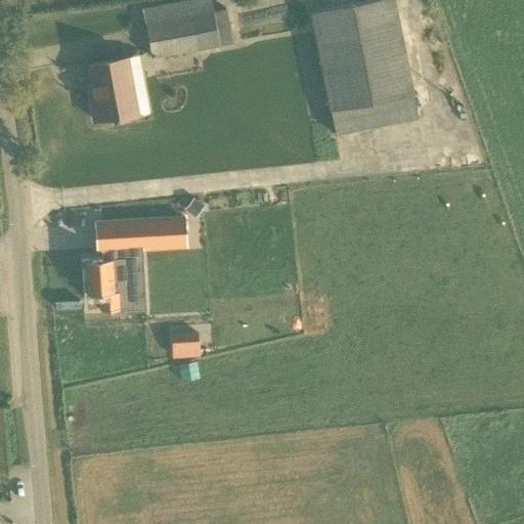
[(336,134),(419,118),(394,0),(365,0),(310,11),(336,134)]
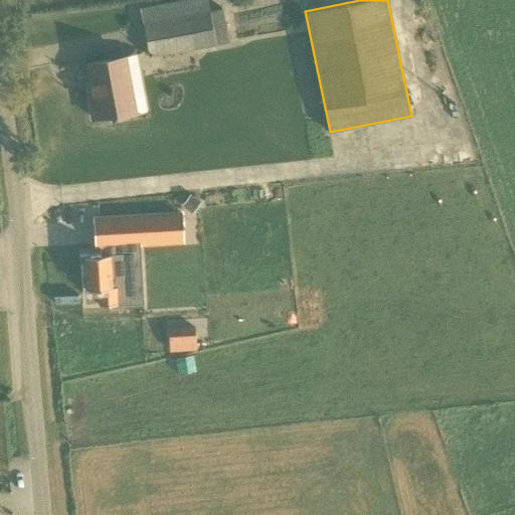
[(222,8),(208,10),(143,22),(149,56),(228,41),(222,8)]
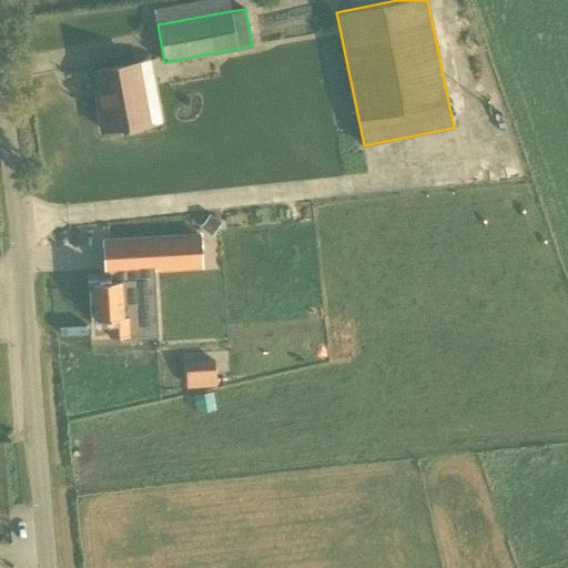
[(123,130),(148,127),(138,62),(97,70),(103,104),(98,105),(102,130),(122,127),(123,130)]
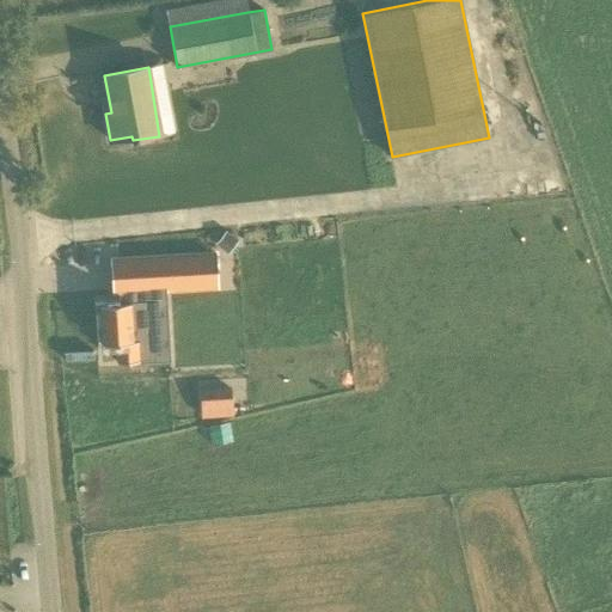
[(226,232),(220,240),(231,249),(238,240),(226,232)]
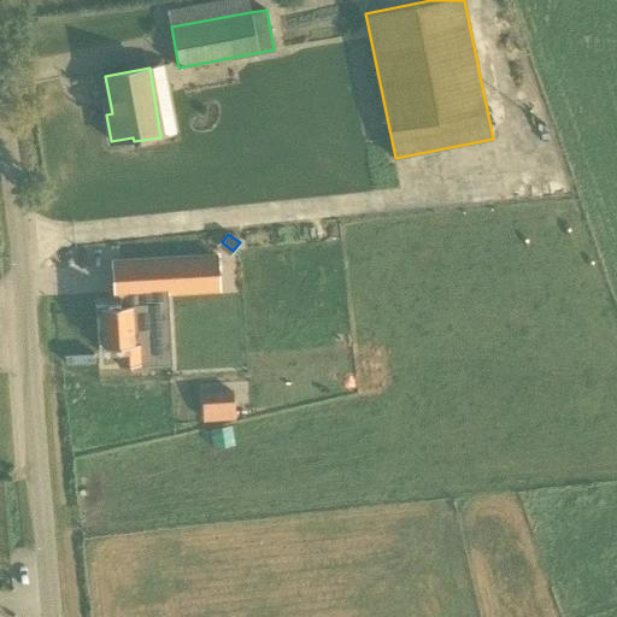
[(104,347),(136,347),(136,344),(153,342),(153,341),(166,340),(164,303),(101,306),(104,347)]
